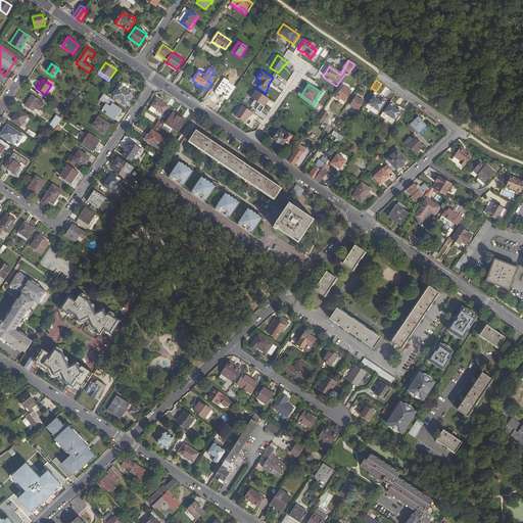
[(125,89),(125,88),(122,85),(113,96),(127,105),(134,94),(131,92),(131,93),(125,89)]
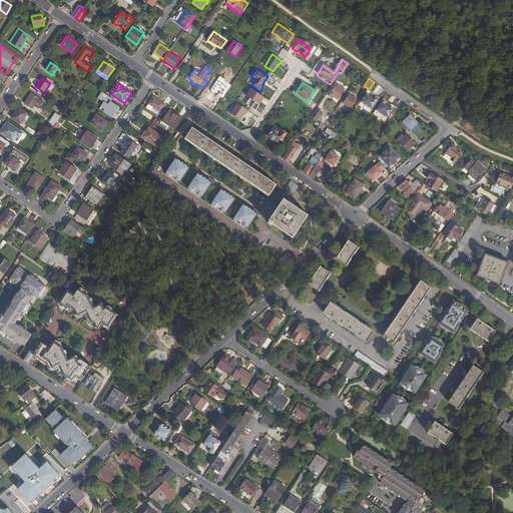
[(337,85),(329,97),(333,99),(335,97),(339,100),(345,90),(337,85)]
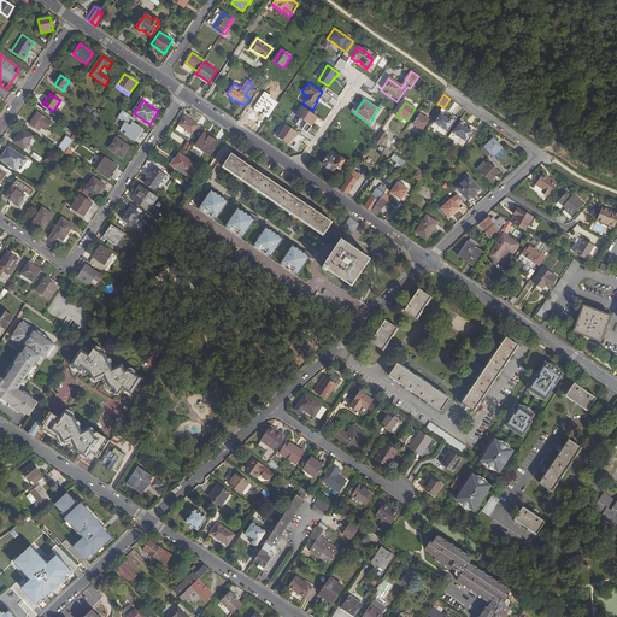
[(295,125),(305,131),(309,125),(312,127),(318,118),(301,107),(295,116),(300,119),(295,125)]
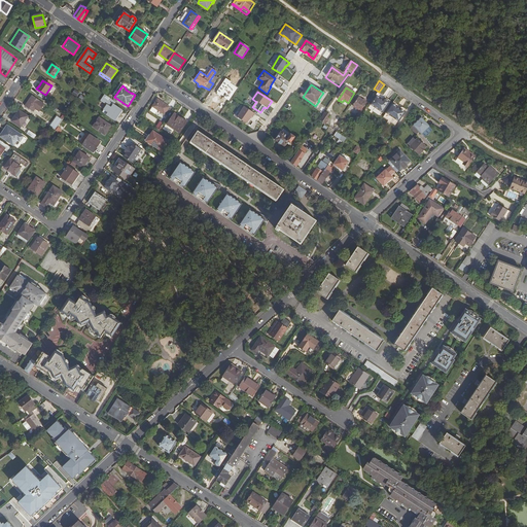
[(32,96),(25,106),(32,111),(35,108),(38,110),(43,103),(32,96)]
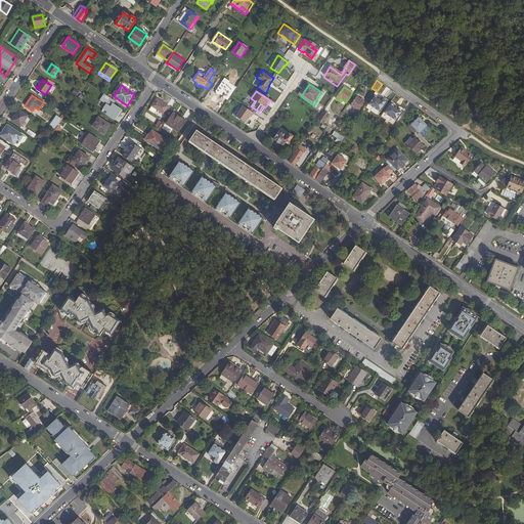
[(374,95),(366,105),(379,115),(388,101),(383,98),(383,97),(381,99),(374,95)]
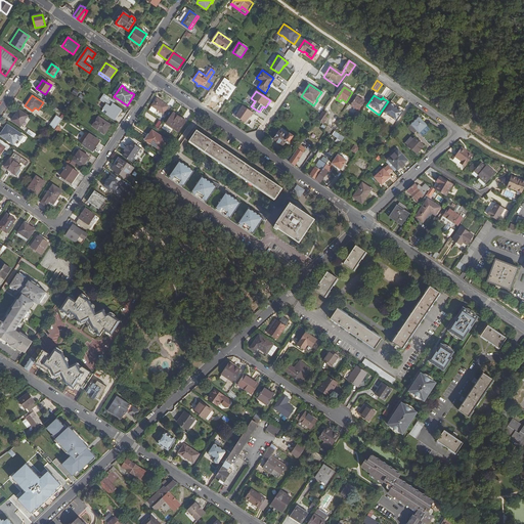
[(356,96),(351,105),(358,111),(364,102),(356,96)]
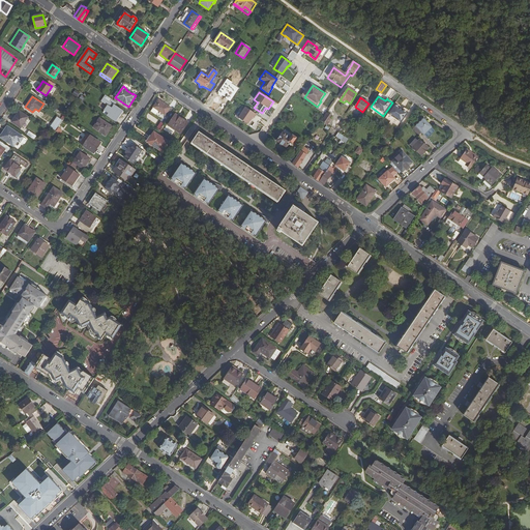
[(169,118),(173,111),(158,100),(153,108),(154,109),(151,112),(156,115),(158,112),(169,118)]
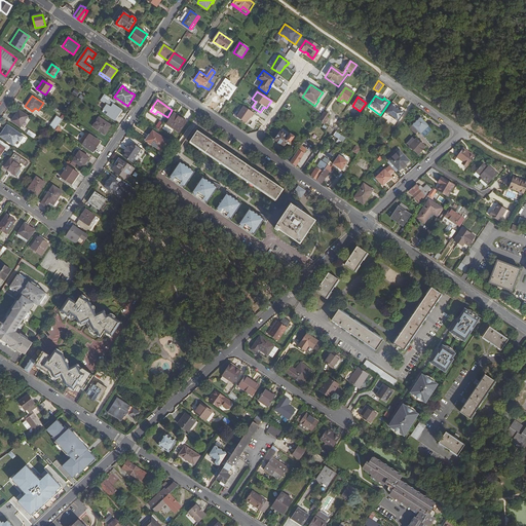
[(392,103),(385,113),(398,121),(399,120),(405,112),(405,110),(402,108),(401,108),(400,110),(397,108),(398,106),(392,103)]
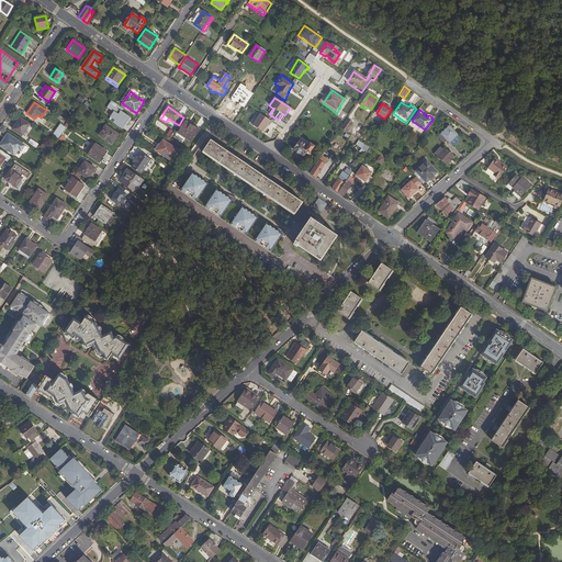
[(114,124),(123,130),(131,117),(123,112),(120,117),(115,114),(112,119),(116,122),(114,124)]
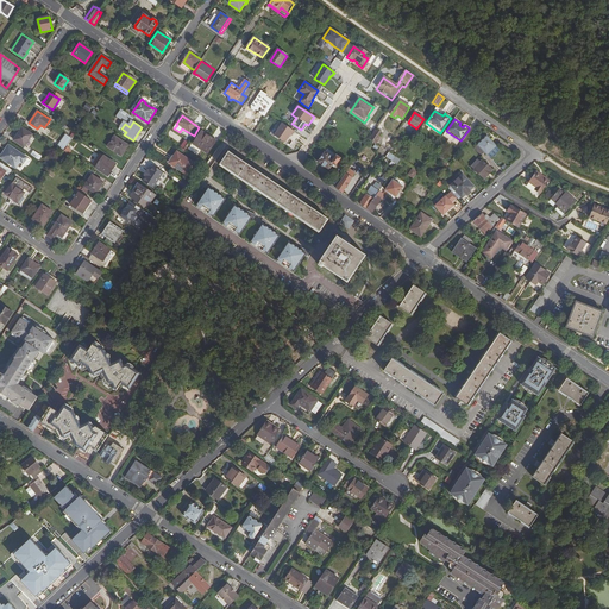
[(274,136),(284,143),(290,136),(292,136),(294,132),(282,124),(274,136)]
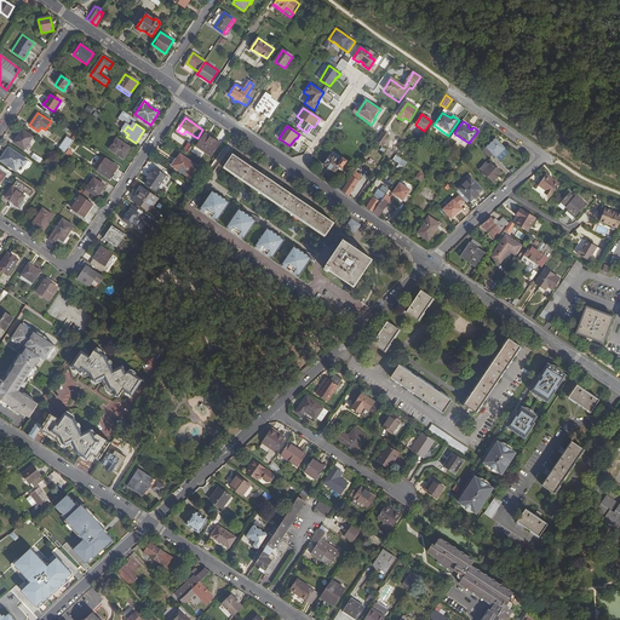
[(313,128),(308,133),(314,138),(319,133),(313,128)]
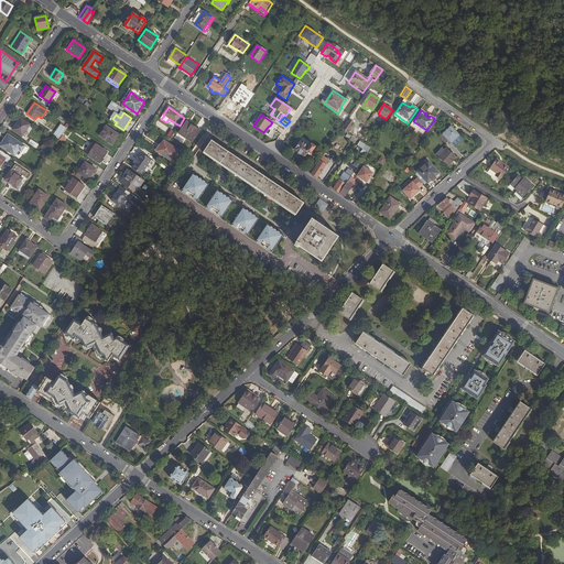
[(20,118),(13,129),(22,136),(30,125),(20,118)]
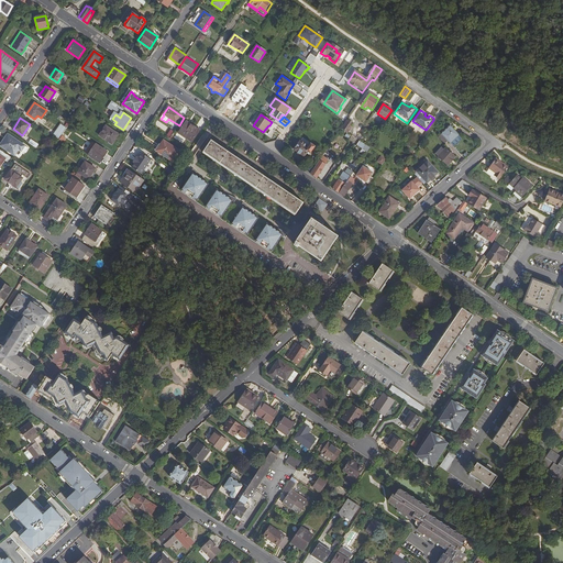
[(132,120),(131,118),(123,130),(124,131),(132,120)]
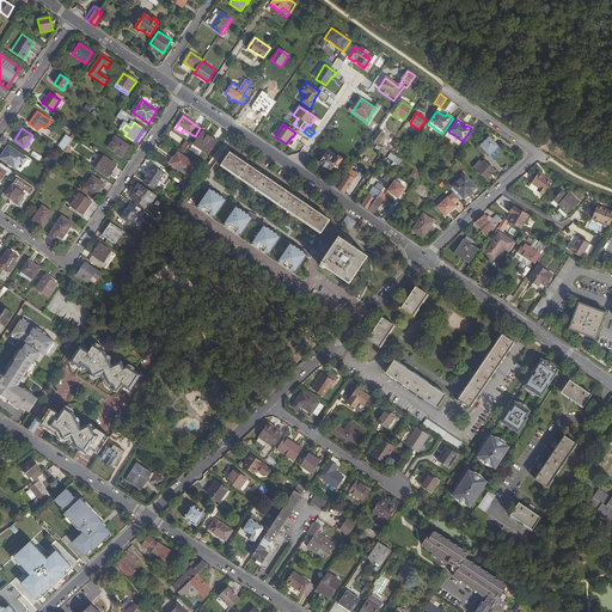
[(371,140),(373,141),(374,140),(379,144),(383,139),(380,136),(383,134),(378,130),(371,140)]
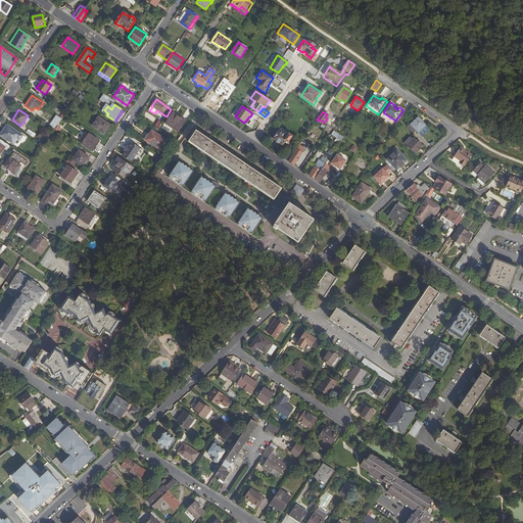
[(173,113),(165,124),(178,132),(185,122),(173,113)]
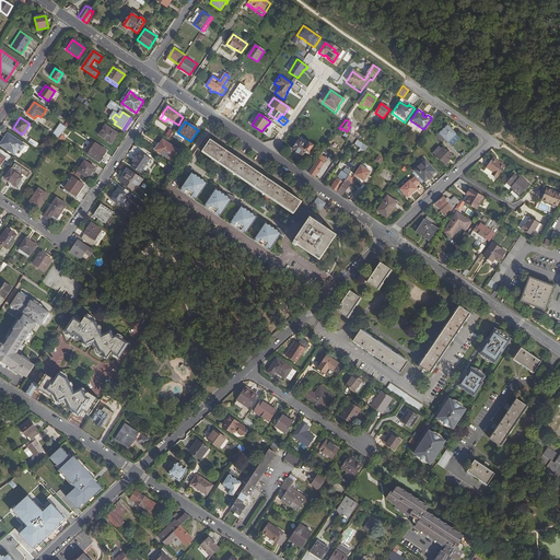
[(61,136),(67,127),(60,123),(53,133),(59,138),(61,136)]
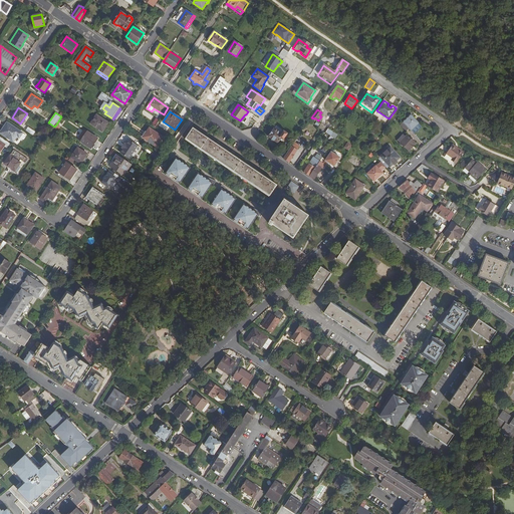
[(104,125),(106,126),(108,123),(96,115),(90,124),(99,131),(100,132),(104,125)]
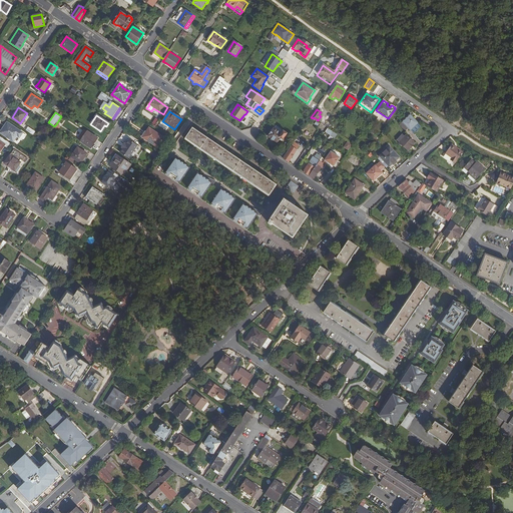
[(411,115),(402,123),(408,129),(410,131),(419,123),(411,115)]
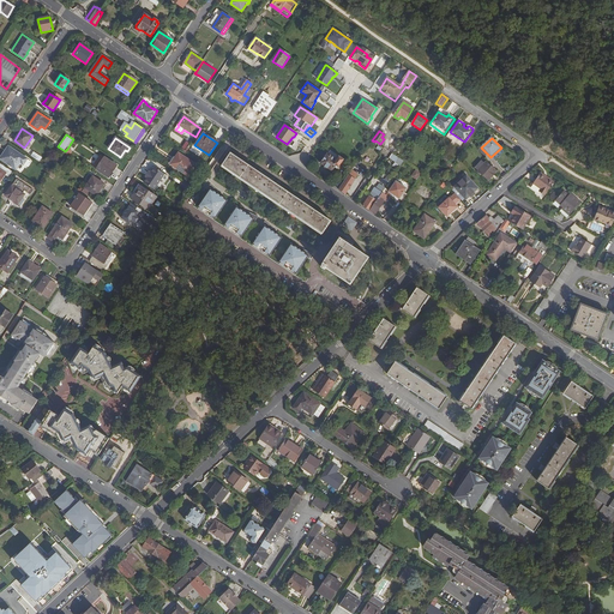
[(10,148),(1,160),(17,169),(20,163),(24,166),(28,160),(10,148)]
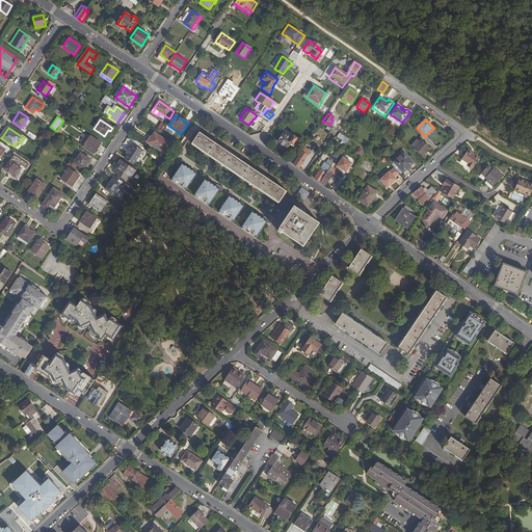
[(423,134),(417,128),(414,131),(419,137),(423,134)]
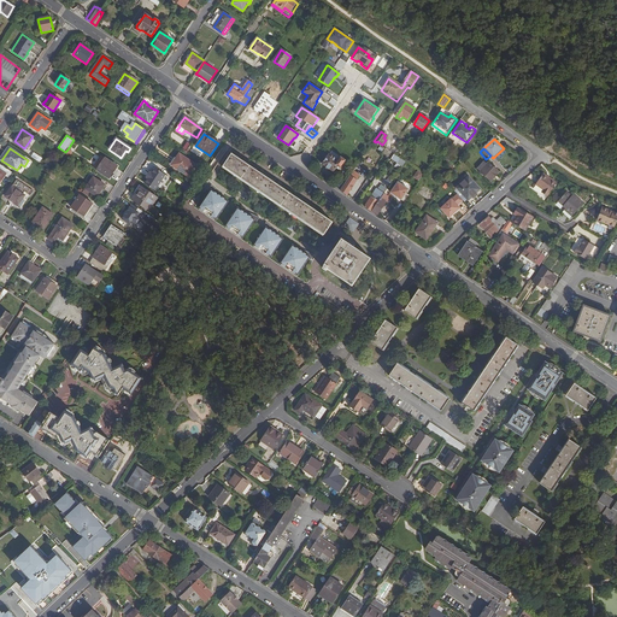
[(177,160),(174,166),(189,177),(198,166),(180,154),(176,159),(177,160)]
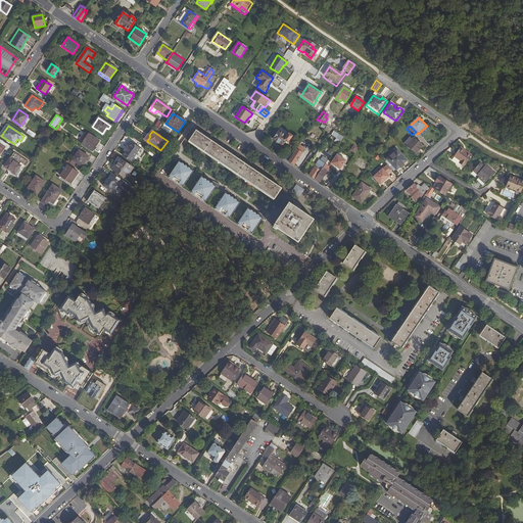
[(198,132),(190,143),(275,199),(282,189),(275,184),(272,182),(256,172),(253,169),(238,158),(234,156),(222,148),(219,146),(203,136),(200,134),(198,132)]
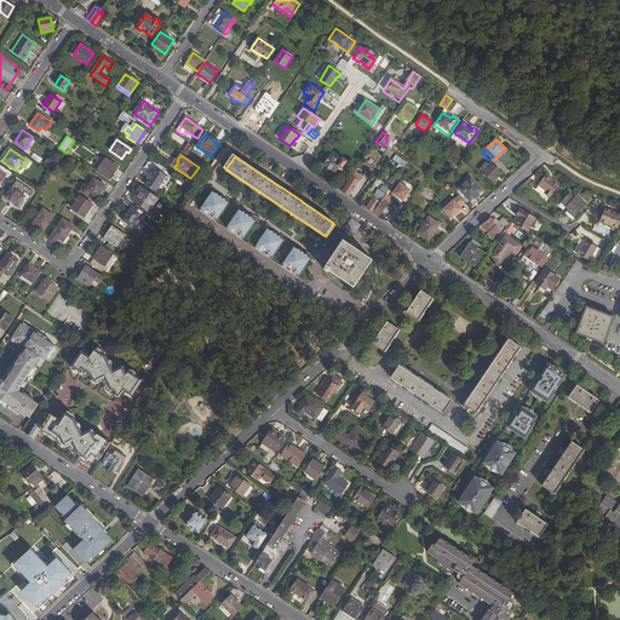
[(339,161),(331,156),(323,166),(336,174),(338,170),(340,172),(348,162),(342,158),(339,161)]
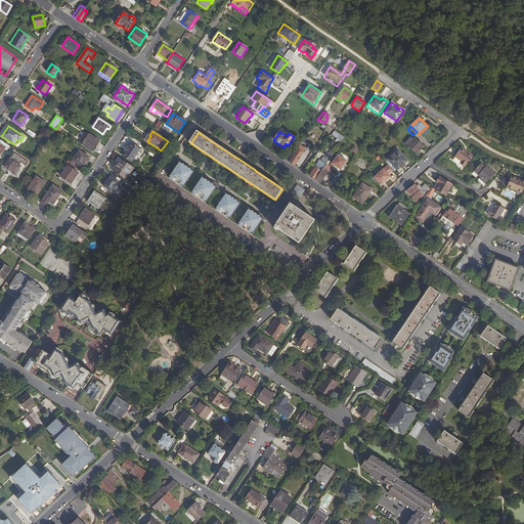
[(342,142),(344,138),(335,132),(333,135),(342,142)]
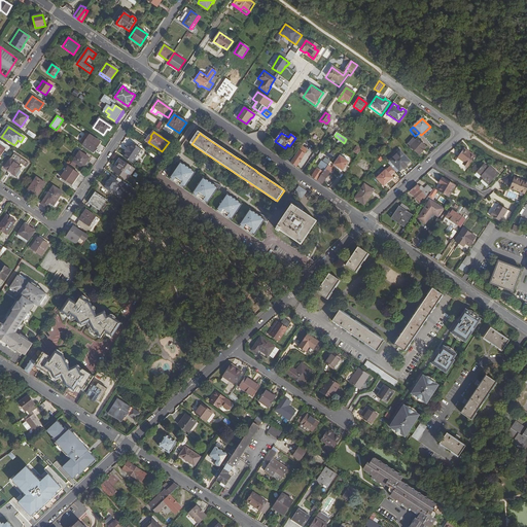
[(90,135),(83,145),(94,152),(101,142),(90,135)]
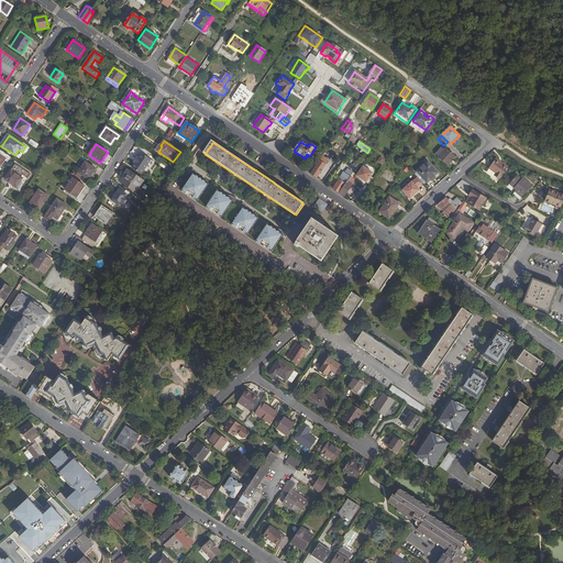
[(0,167),(4,161),(7,163),(11,157),(0,148),(0,167)]
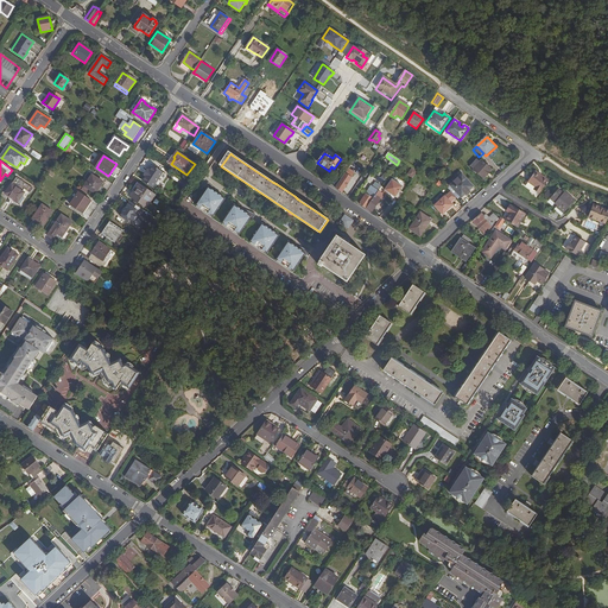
[(473,169),(483,178),(492,170),(481,160),(473,169)]
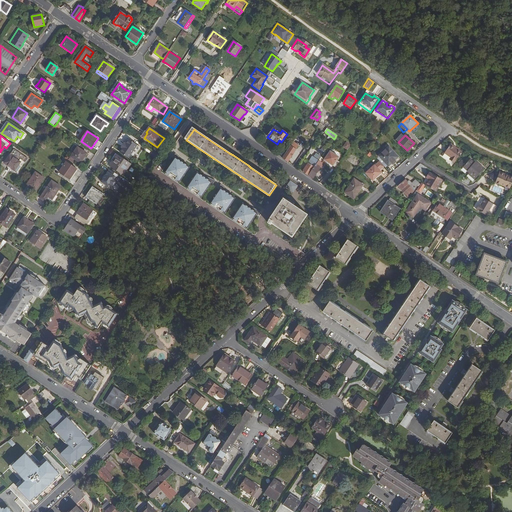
[(120,153),(129,159),(137,146),(129,140),(126,144),(124,143),(121,148),(123,149),(120,153)]
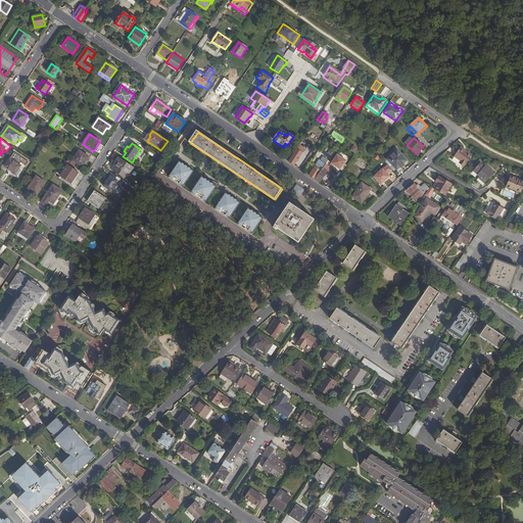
[(274,201),(275,199),(190,143),(190,144),(274,201)]
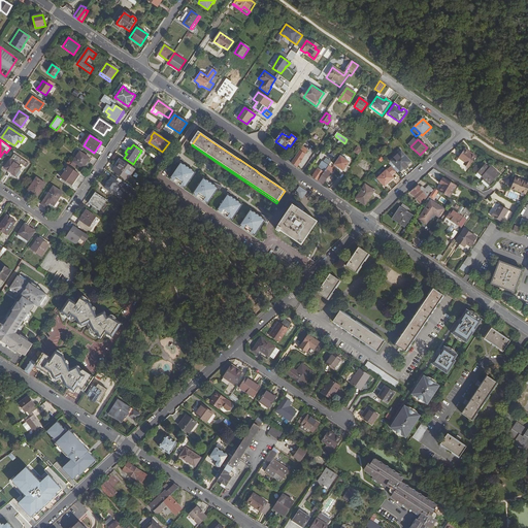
[(353,152),(358,155),(362,150),(357,145),(353,152)]
